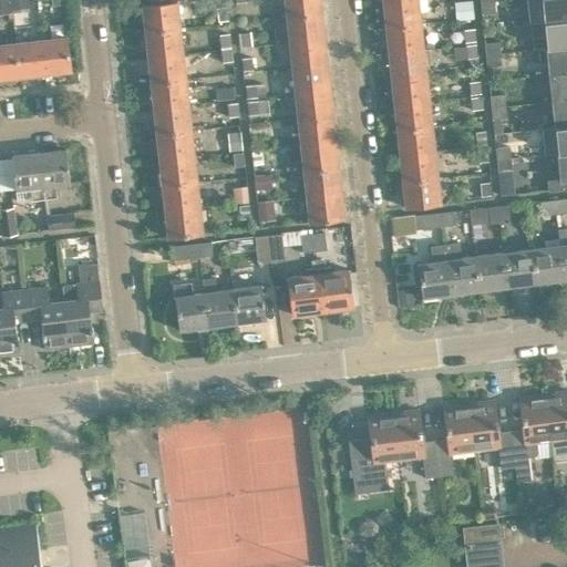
[(29,8),(27,0),(9,0),(11,9),(29,8)]
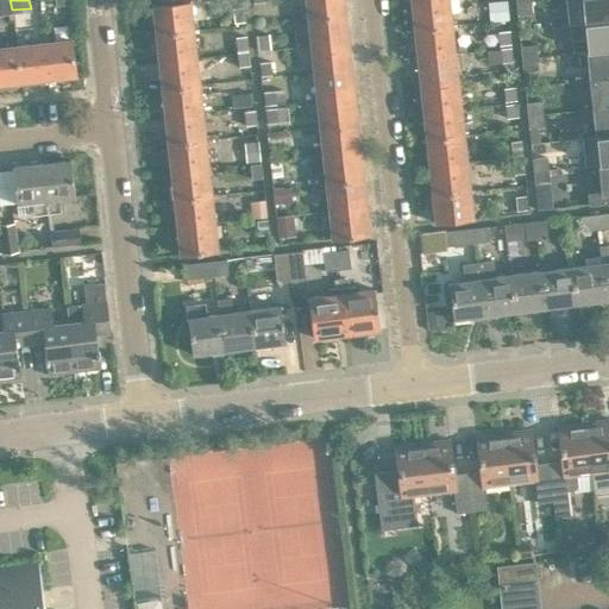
[(338,0),(295,0),(297,23),(340,18),(338,0)]
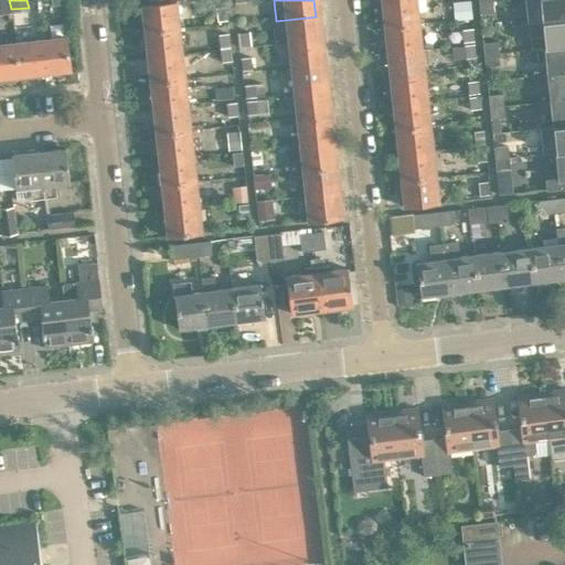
[(564,0),(525,0),(528,23),(564,19),(564,0)]
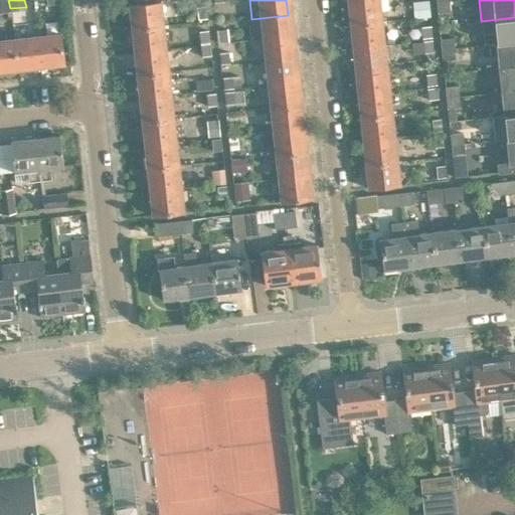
[(131,28),(164,25),(161,1),(129,4),(131,28)]
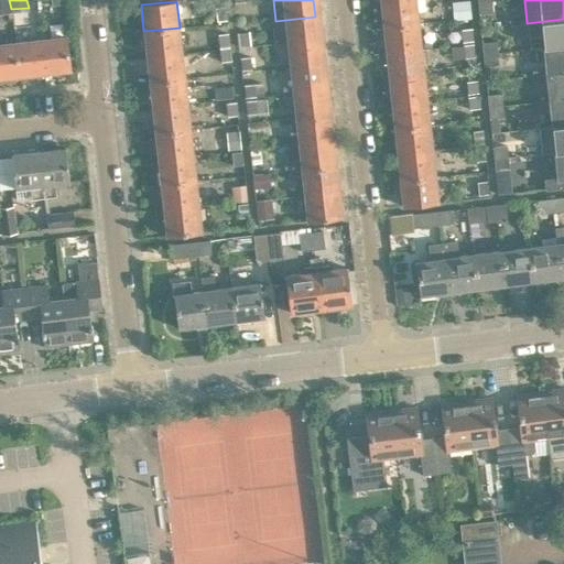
[(419,1),(379,6),(382,31),(422,26),(419,1)]
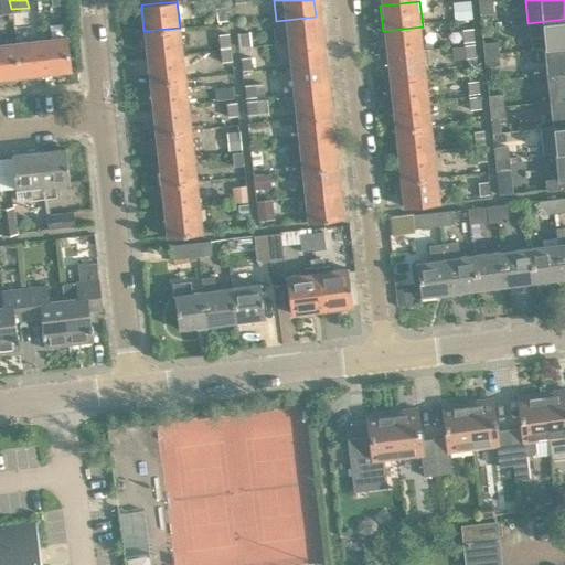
[(455,20),(471,18),(470,1),(452,3),(455,20)]
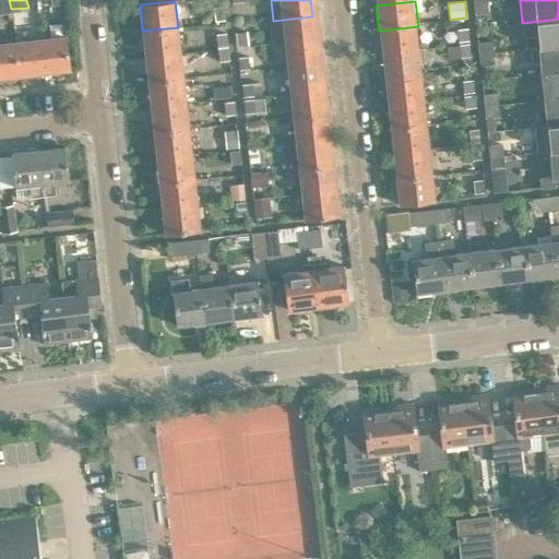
[(489,14),(488,12),(487,1),(473,2),(475,15),(489,14)]
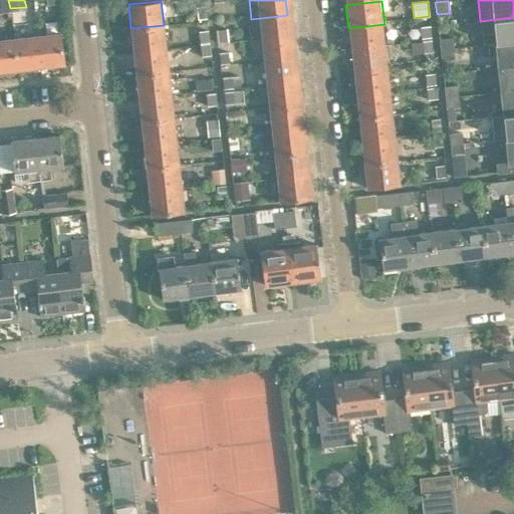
[(206,18),(205,6),(197,7),(198,19),(206,18)]
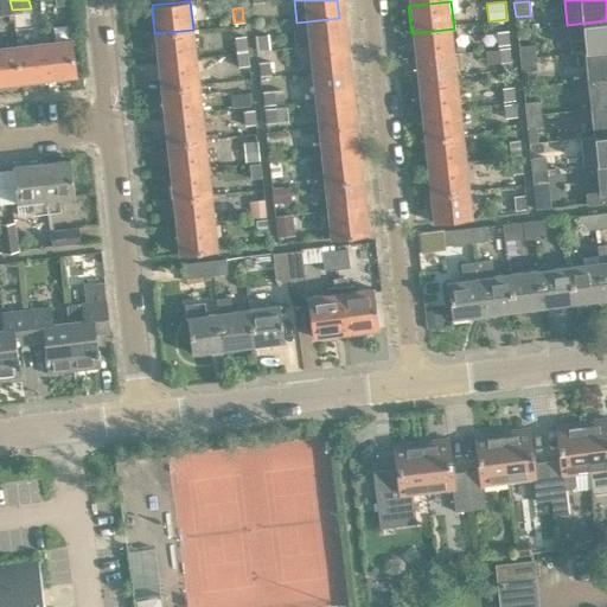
[(339,18),(296,23),(300,49),(343,44),(339,18)]
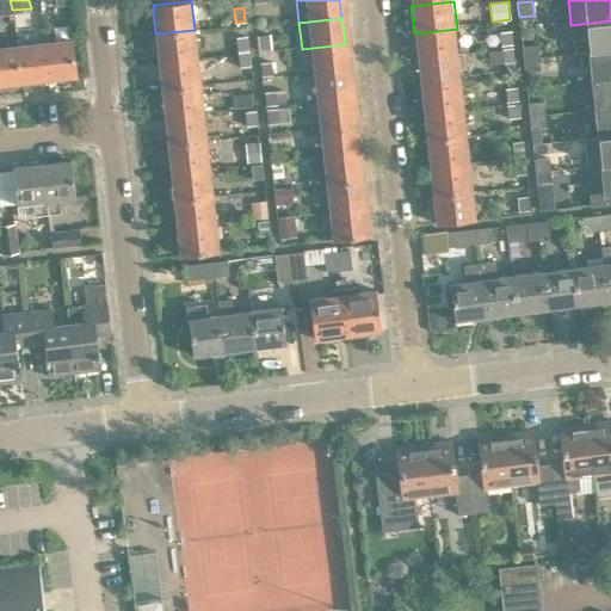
[(588,38),(590,51),(590,53),(610,49),(610,20),(571,25),(573,41),(588,38)]
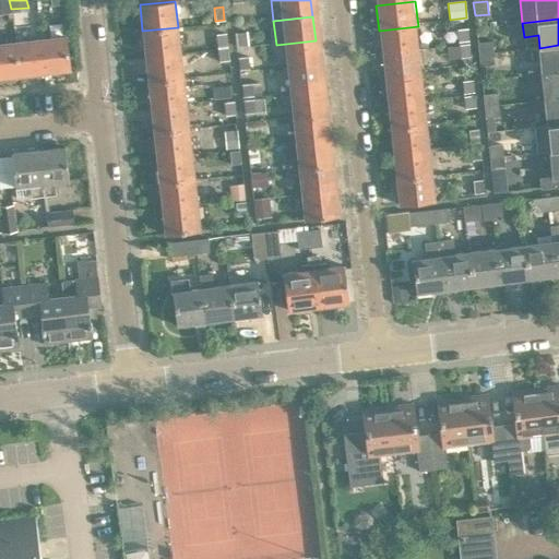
[(418,26),(379,31),(381,56),(420,51),(418,26)]
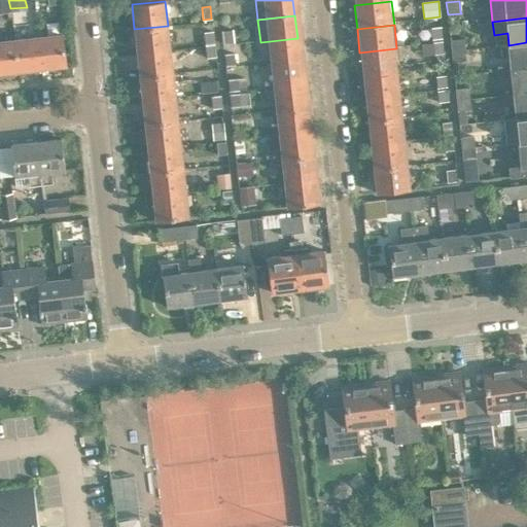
[(137,53),(170,49),(168,26),(134,29),(137,53)]
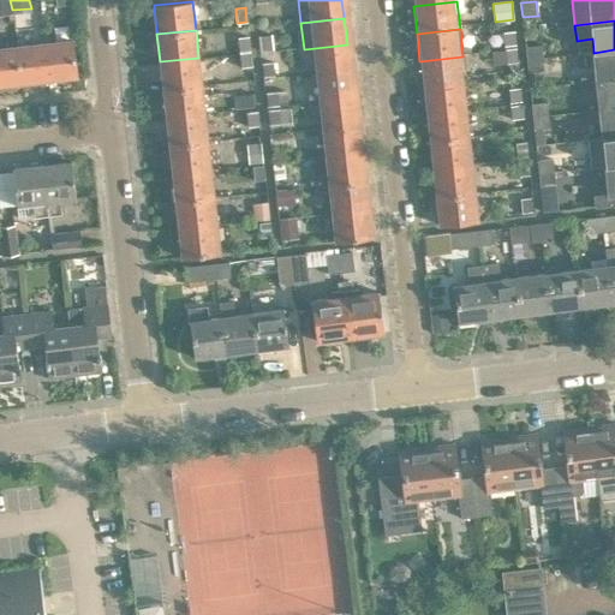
[(514,46),(513,33),(502,34),(505,47),(514,46)]
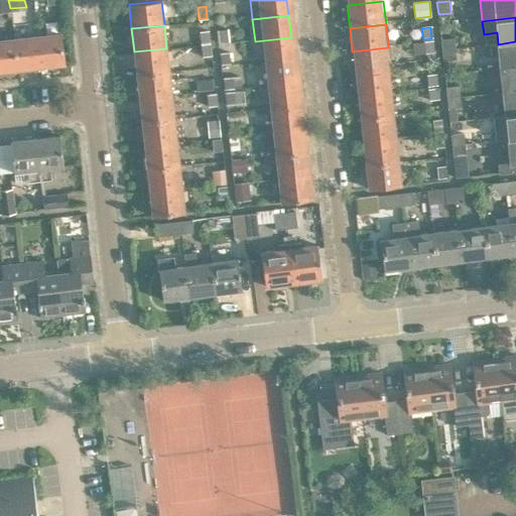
[(227,29),(217,30),(218,42),(229,41),(227,29)]
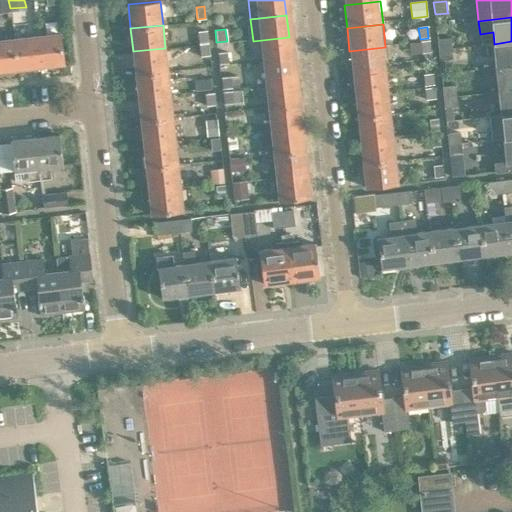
[(199,43),(208,42),(207,30),(198,32),(199,43)]
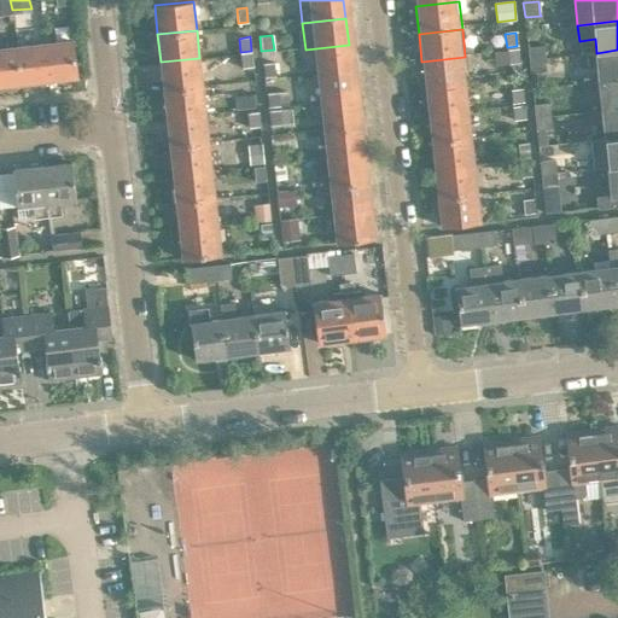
[(44,44),(48,80),(76,76),(73,40),(44,44)]
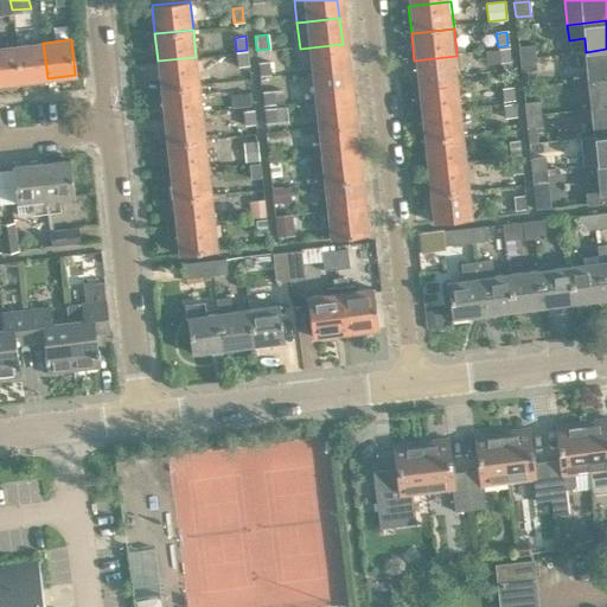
[(20,81),(48,78),(43,43),(16,45),(20,81)]
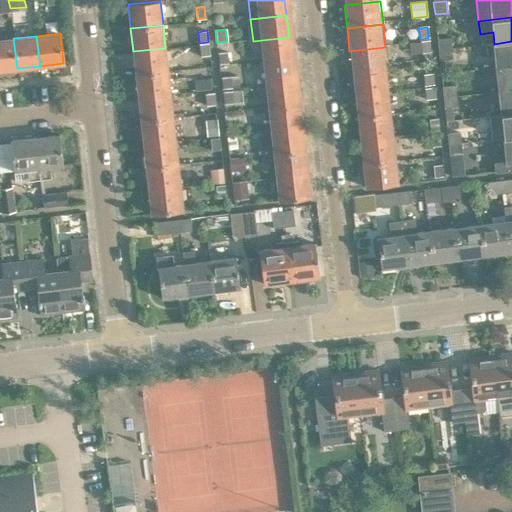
[(289,37),(253,41),(255,64),(291,60),(289,37)]
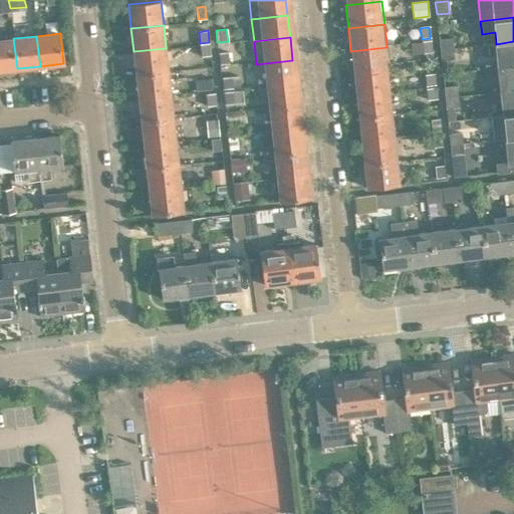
[(440,50),(453,49),(452,37),(439,39),(440,50)]
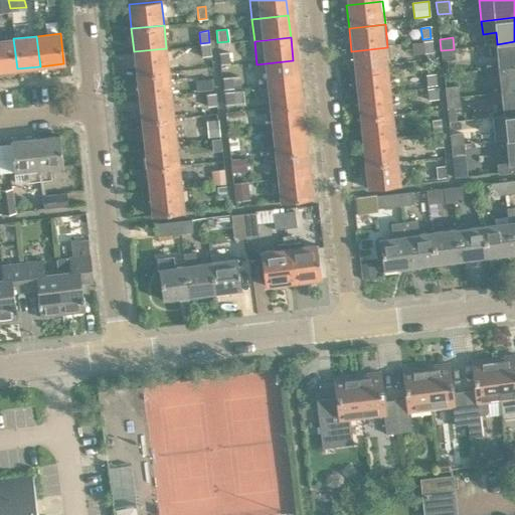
[(0,39),(0,70),(17,68),(13,38),(0,39)]
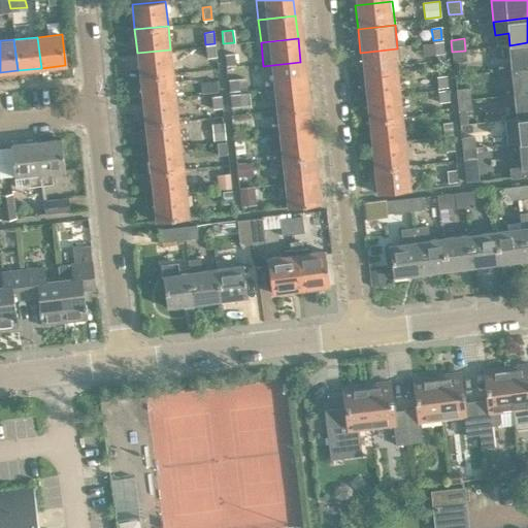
[(509,44),(501,45),(502,58),(510,57),(512,69),(527,67),(527,42),(509,45),(509,44)]
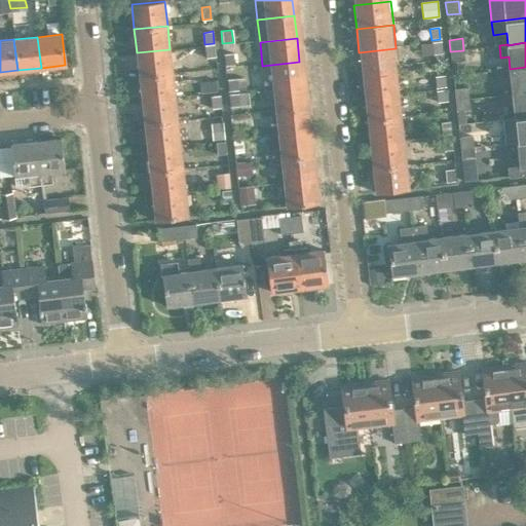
[(431,44),(433,55),(442,54),(441,43),(431,44)]
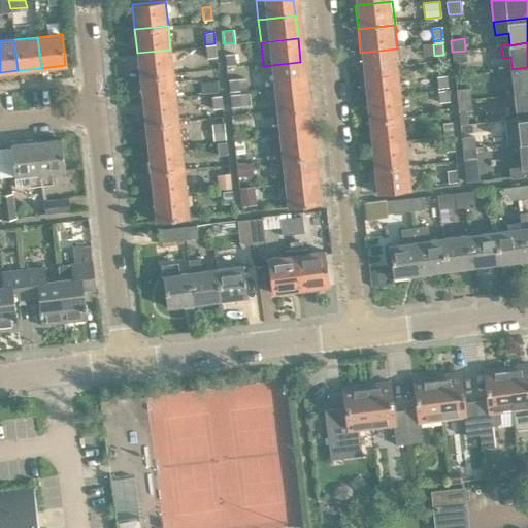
[(207,58),(217,57),(215,44),(206,45),(207,58)]
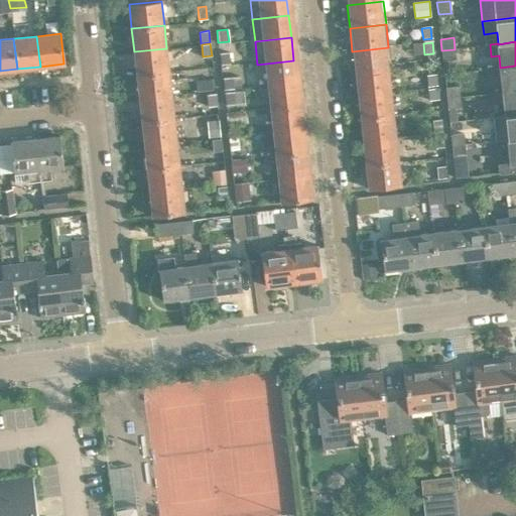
[(388,47),(352,51),(355,74),(390,70),(388,47)]
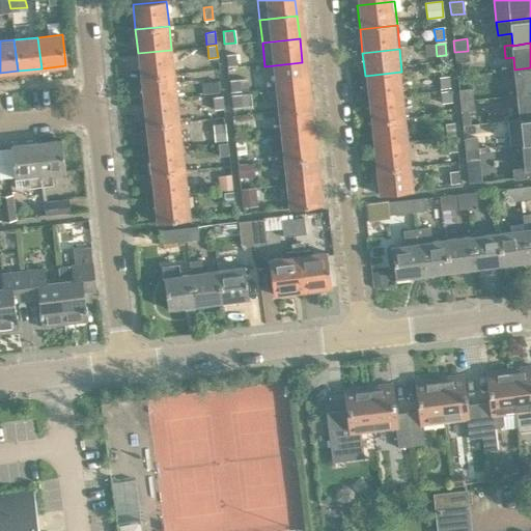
[(138,53),(140,78),(174,74),(171,50),(138,53)]
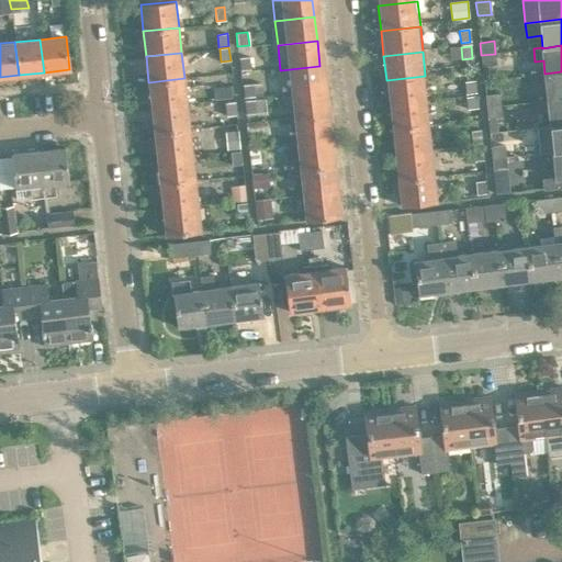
[(495,54),(481,55),(482,66),(496,65),(495,54)]
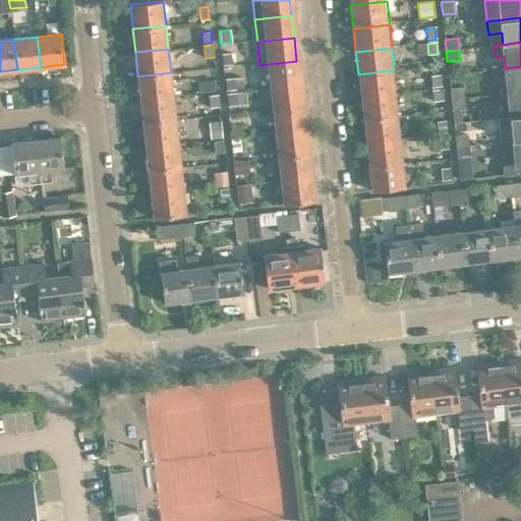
[(224,65),(233,64),(231,53),(223,54),(224,65)]
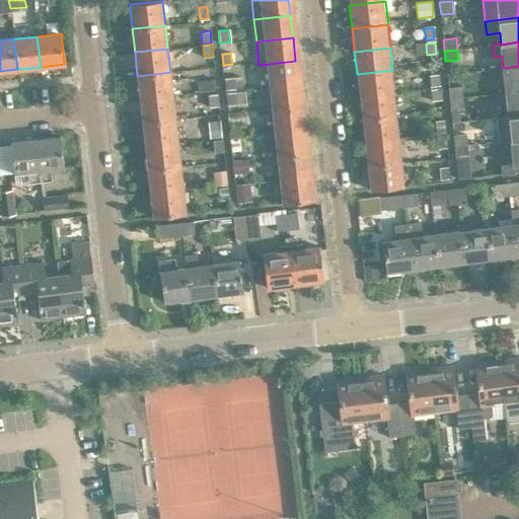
[(295,61),(258,65),(262,88),(298,84),(295,61)]
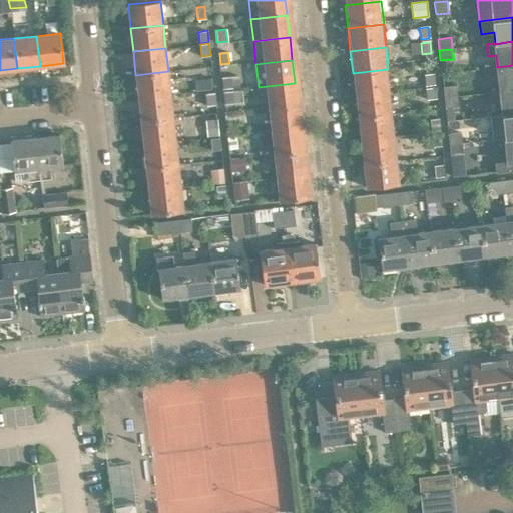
[(512,89),(512,65),(497,67),(500,91),(512,89)]
